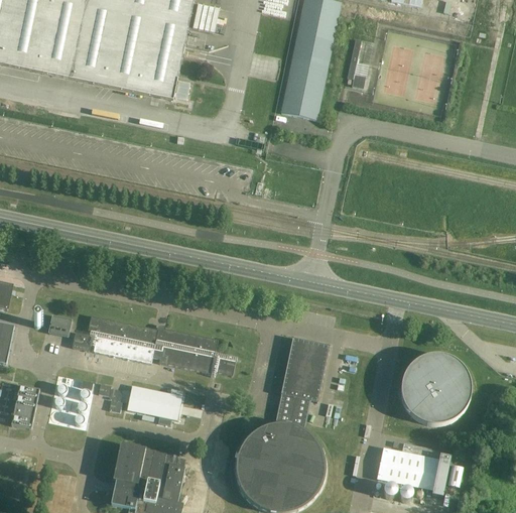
[(0,0),(0,61),(71,78),(86,0),(0,0)]
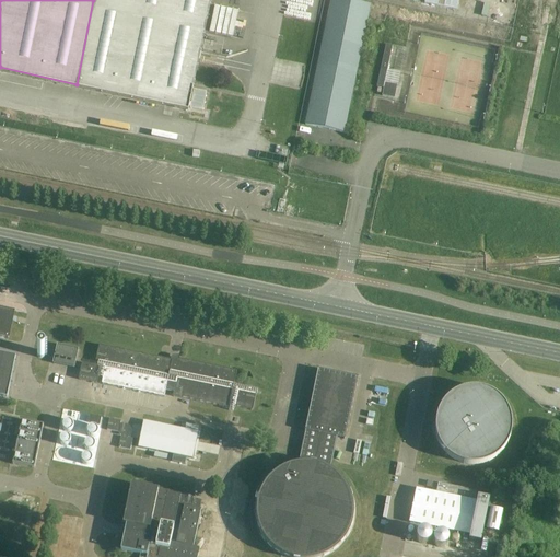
[(93,0),(77,84),(90,86),(188,107),(190,94),(209,0),(93,0)]
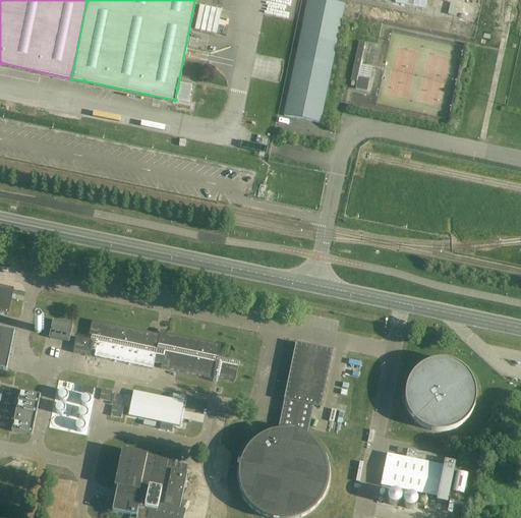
[(321,121),(345,2),(336,0),(306,0),(284,113),(321,121)]
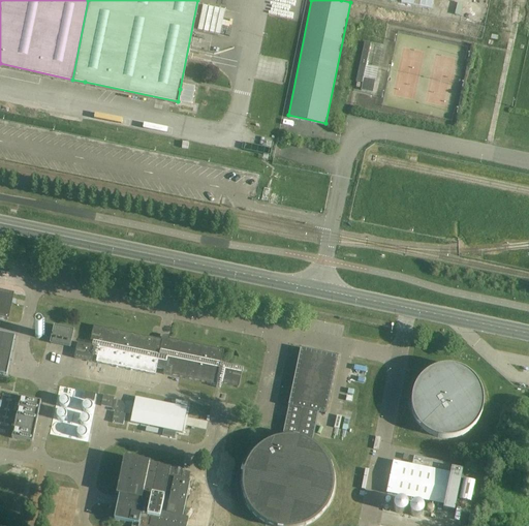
[(364,39),(355,80),(363,81),(361,88),(373,90),(375,78),(376,79),(379,66),(366,63),(370,41),(364,39)]
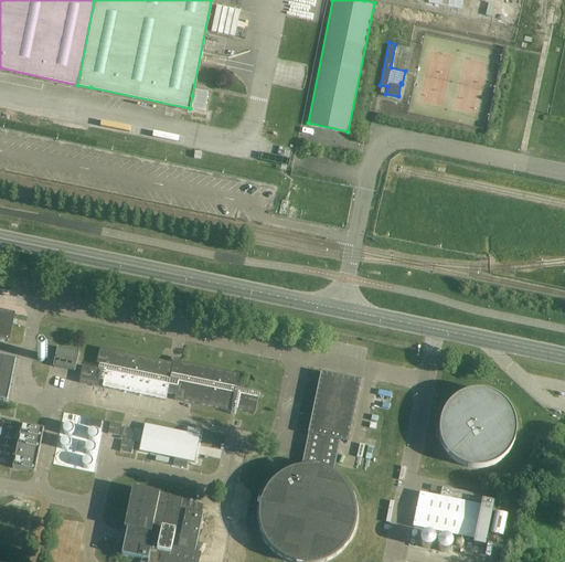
[(195,86),(192,104),(204,106),(208,89),(195,86)]
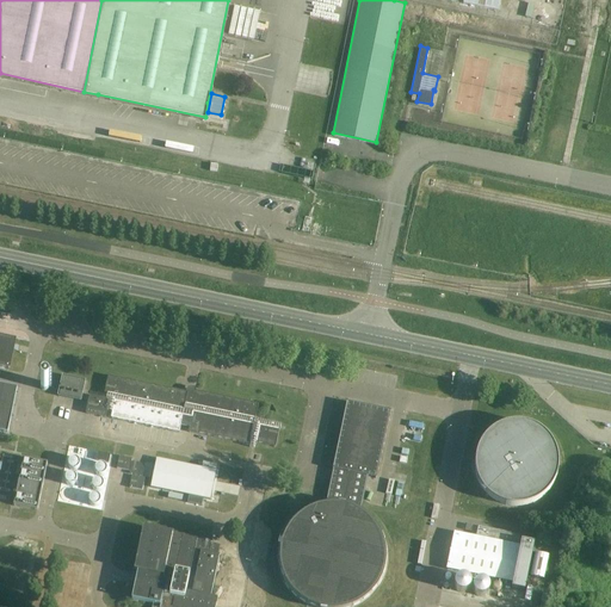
[(12,305),(0,302),(0,310),(11,313),(12,305)]
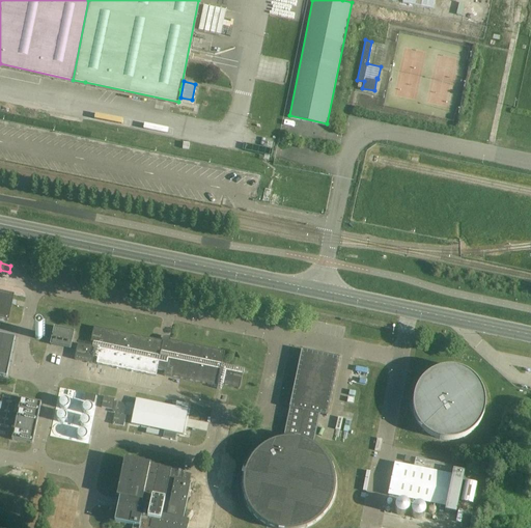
[(0,316),(7,318),(12,295),(0,292),(0,316)]
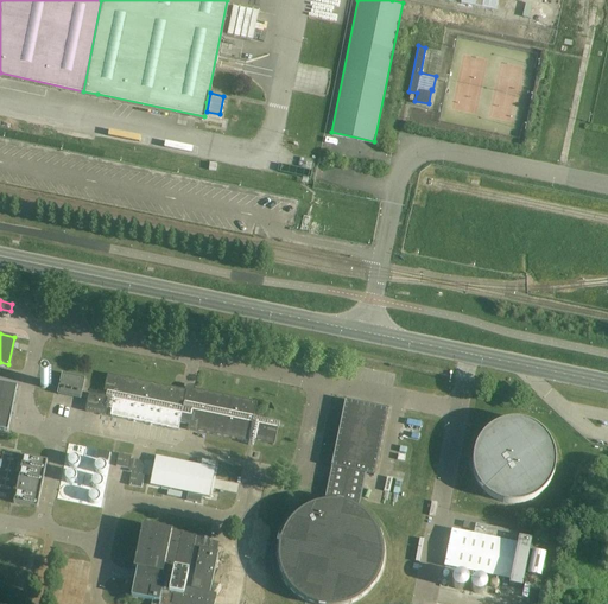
[(62,372),(58,392),(81,396),(86,376),(62,372)]
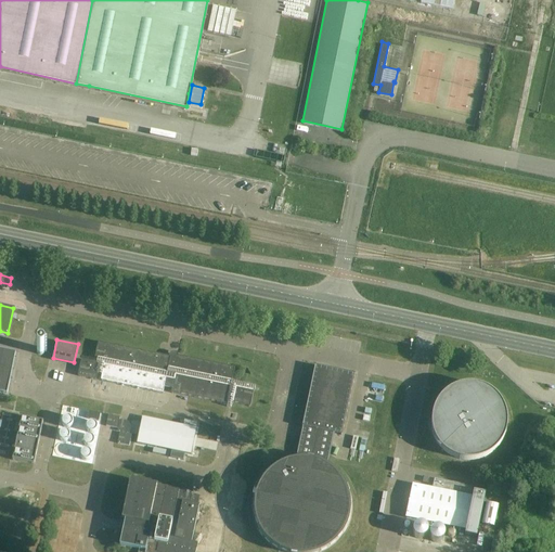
[(97,360),(86,358),(81,357),(77,373),(95,377),(98,371),(102,372),(101,377),(102,379),(101,379),(162,390),(163,390),(164,385),(171,386),(171,390),(226,401),(227,401),(227,403),(231,405),(232,400),(250,405),(254,388),(255,388),(255,384),(232,379),(234,366),(178,352),(177,356),(99,339),(98,339),(98,341),(94,356),(98,356),(97,360)]
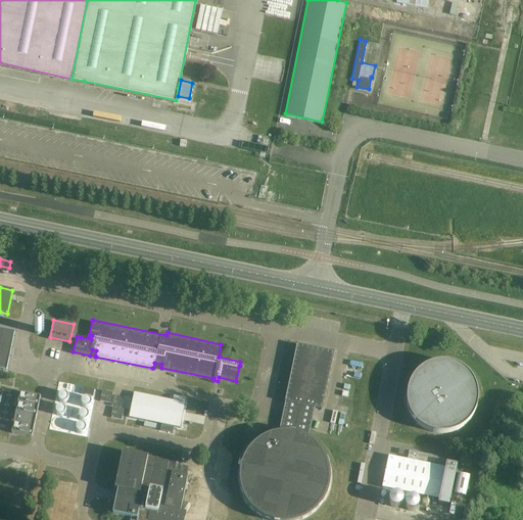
[(0,367),(6,369),(14,329),(0,326),(0,367)]
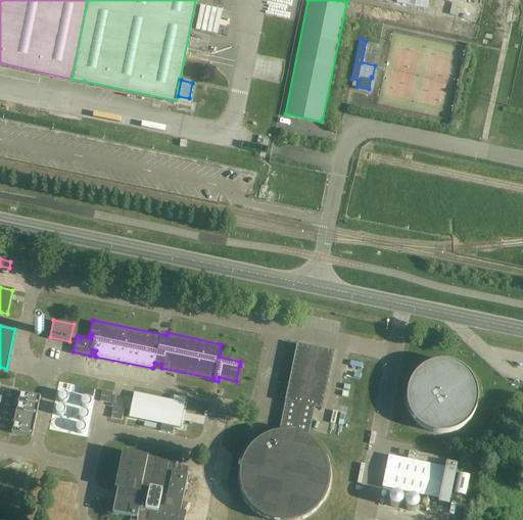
[(322,408),(326,388),(334,350),(296,342),(284,399),(285,399),(280,422),(278,429),(275,430),(272,431),(269,432),(268,432),(266,433),(264,434),(260,436),(258,437),(256,438),(255,439),(254,440),(253,441),(251,443),(250,444),(248,446),(247,447),(246,450),(246,451),(245,452),(244,453),(243,454),(243,456),(242,459),(241,460),(240,462),(240,463),(240,465),(239,466),(239,469),(239,471),(239,473),(239,475),(239,476),(239,478),(239,481),(239,483),(240,485),(240,487),(241,490),(242,492),(243,495),(244,498),(245,499),(246,501),(249,504),(250,506),(251,507),(252,508),(253,509),(255,511),(257,512),(259,513),(260,514),(262,515),(264,516),(266,517),(268,517),(269,518),(271,519),(274,519),(276,519),(277,519),(290,519),(292,519),(294,519),(295,519),(297,519),(299,518),(301,517),(303,516),(305,515),(307,514),(310,513),(311,512),(312,512),(314,510),(317,508),(319,505),(322,502),(324,499),(326,494),(327,491),(328,487),(329,484),(330,480),(330,476),(330,472),(330,470),(330,469),(329,467),(329,465),(328,462),(328,461),(327,459),(327,458),(326,456),(325,455),(325,454),(324,452),(323,450),(321,447),(319,444),(317,442),(316,441),(315,440),(313,439),(312,438),(311,437),(310,436),(308,436),(311,427),(315,406),(322,408)]
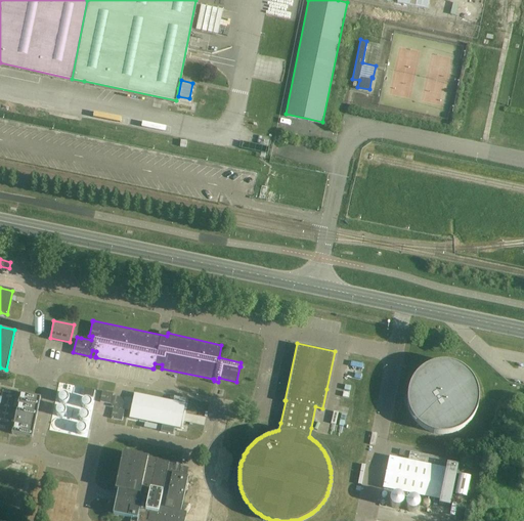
[(479,399),(479,396),(479,393),(478,390),(478,387),(477,384),(476,381),(474,378),(473,376),(471,373),(469,371),(466,368),(464,366),(461,365),(459,363),(455,362),(452,361),(449,360),(446,360),(443,360),(440,360),(437,360),(434,361),(431,362),(428,363),(425,364),(423,366),(420,368),(418,371),(416,373),(413,376),(411,378),(410,381),(409,384),(408,387),(407,390),(407,393),(407,396),(407,399),(407,402),(408,405),(409,408),(410,411),(411,414),(413,417),(416,419),(418,422),(420,424),(423,426),(425,427),(428,429),(431,430),(434,431),(437,431),(440,432),(443,432),(446,432),(449,431),(452,431),(455,430),(459,429),(461,427),(464,426),(466,424),(469,422),(471,419),(473,417),(474,414),(476,411),(477,408),(478,405),(478,402),(479,399)]
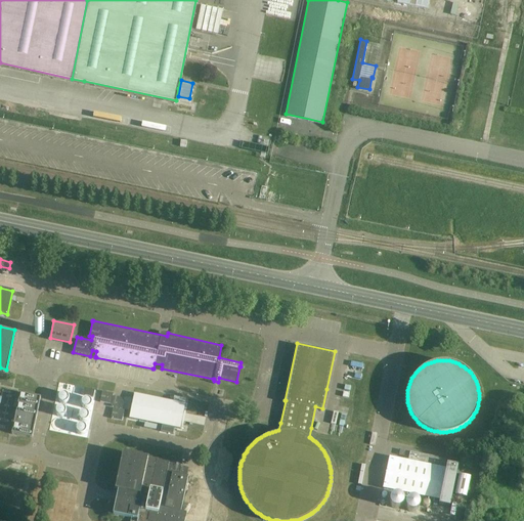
[(83,392),(93,394),(94,388),(84,386),(83,392)]
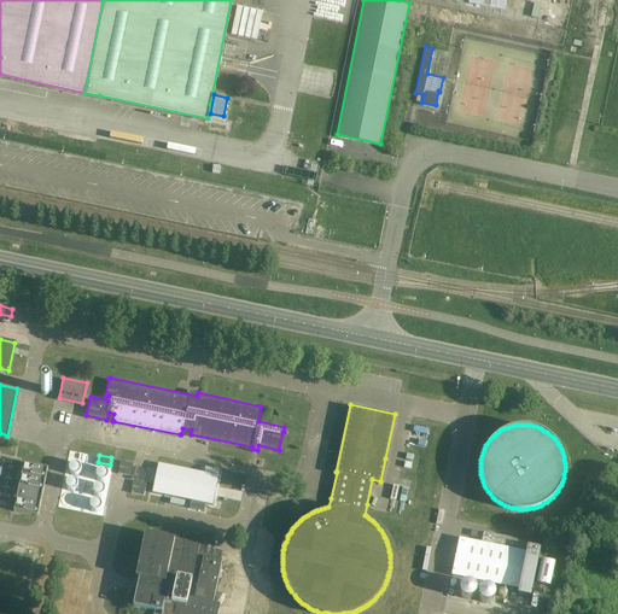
[(3,456),(1,463),(0,463),(0,502),(11,504),(16,477),(19,478),(22,468),(18,467),(19,460),(3,456)]
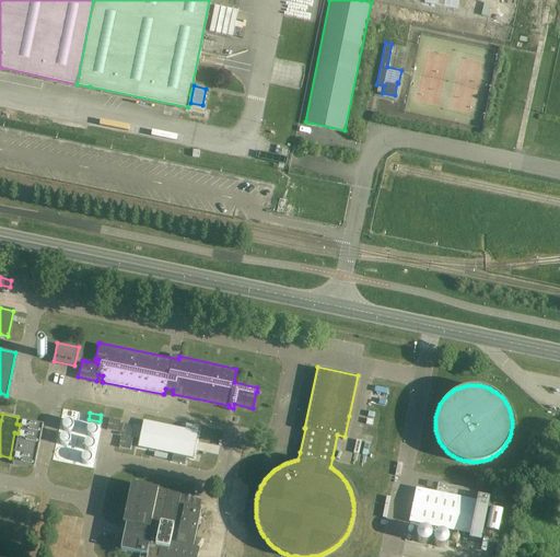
[(118,430),(121,418),(109,416),(107,427),(118,430)]
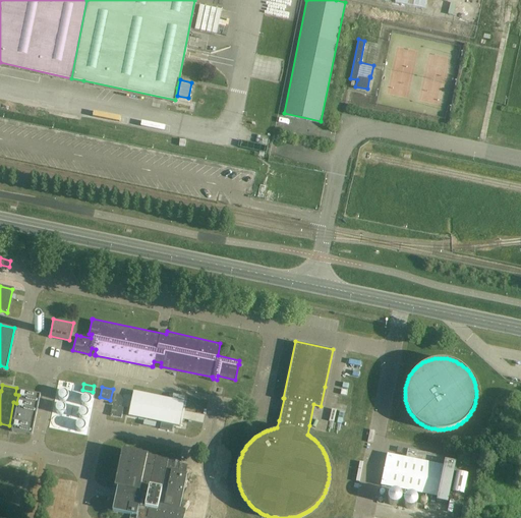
[(58,392),(58,393),(58,394),(58,395),(59,396),(60,397),(61,398),(62,398),(63,398),(64,398),(65,397),(66,397),(66,396),(67,396),(67,395),(67,394),(67,393),(67,392),(67,391),(66,390),(66,389),(65,389),(64,388),(63,388),(62,388),(61,388),(60,389),(59,390),(59,391),(58,391),(58,392)]
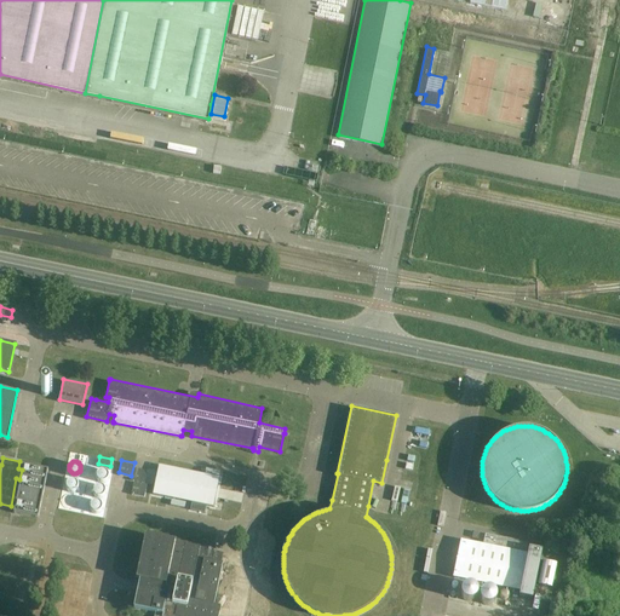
[(47,467),(23,462),(13,511),(38,516),(47,467)]
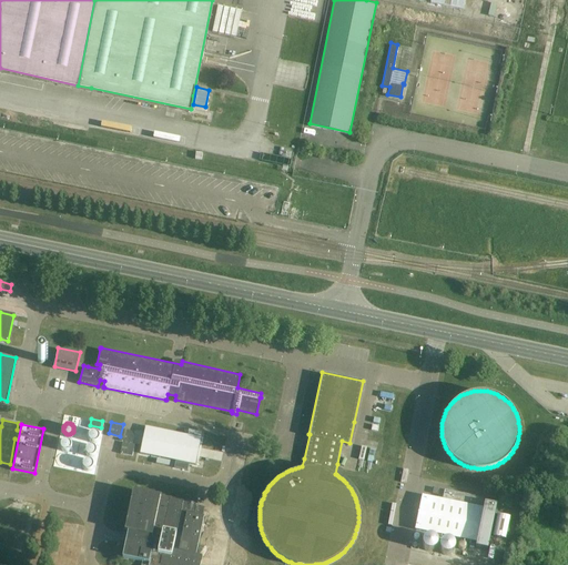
[(145,424),(140,451),(175,458),(174,465),(188,468),(189,461),(195,463),(201,436),(145,424)]
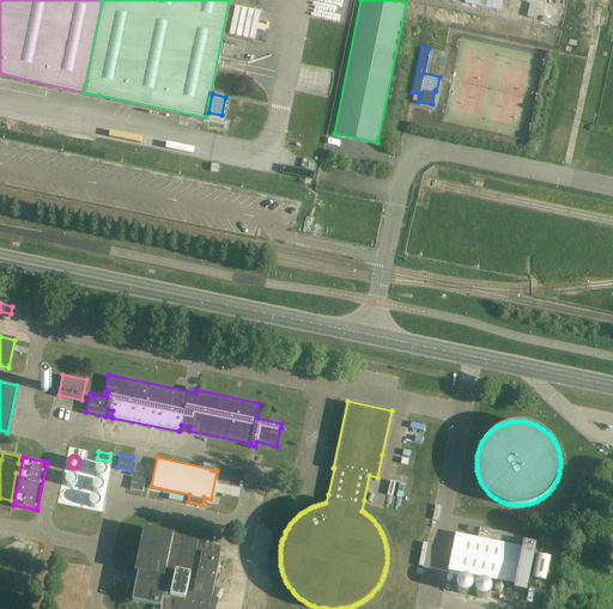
[(96,467),(96,468),(96,469),(96,470),(97,472),(97,473),(98,473),(99,474),(101,474),(102,474),(103,474),(104,473),(105,472),(107,470),(107,469),(107,468),(107,467),(107,466),(107,464),(105,464),(104,463),(104,462),(103,462),(102,462),(101,462),(99,462),(98,462),(97,463),(97,464),(96,464),(96,466),(96,467)]
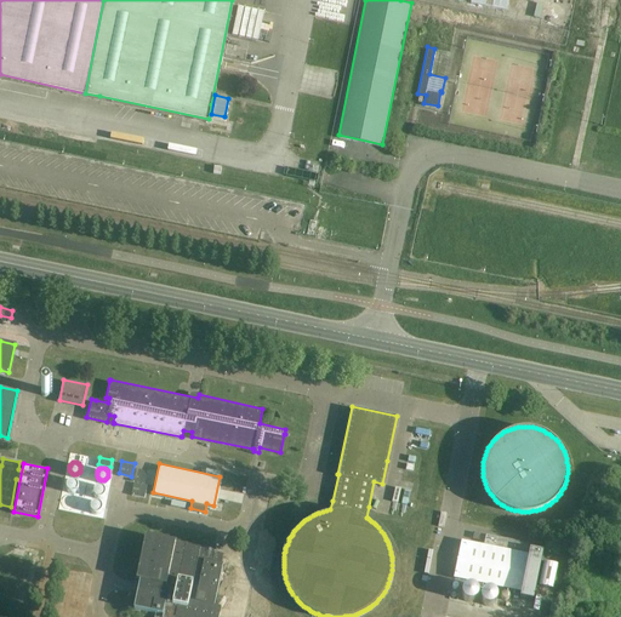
[(67,483),(66,484),(67,485),(67,486),(67,487),(68,487),(68,489),(69,489),(70,490),(72,490),(73,490),(74,490),(74,489),(75,489),(77,487),(78,486),(78,485),(78,484),(78,483),(78,481),(77,481),(77,480),(75,479),(74,479),(74,478),(73,478),(72,478),(70,478),(69,479),(68,479),(68,480),(67,481),(67,483)]
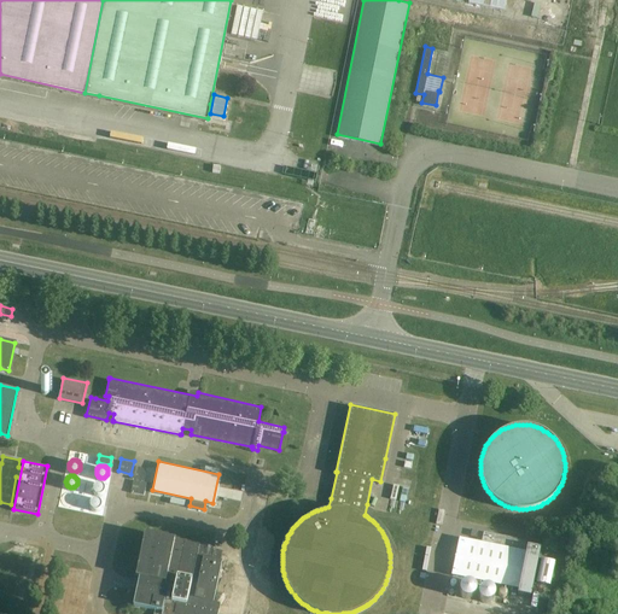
[(133,478),(130,490),(144,493),(146,480),(133,478)]
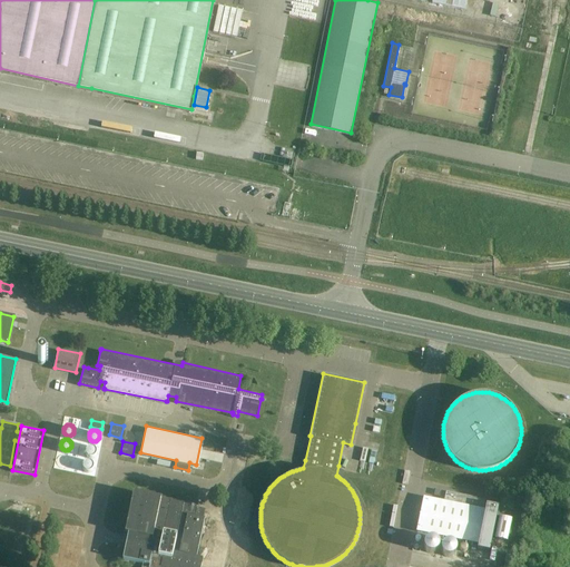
[(86,449),(86,450),(86,451),(87,452),(87,453),(88,453),(88,455),(89,455),(90,455),(91,455),(92,455),(94,455),(95,453),(96,452),(96,451),(96,450),(97,449),(96,449),(96,448),(96,447),(95,446),(94,445),(92,445),(91,445),(90,445),(89,445),(88,445),(88,446),(87,446),(87,447),(86,448),(86,449)]
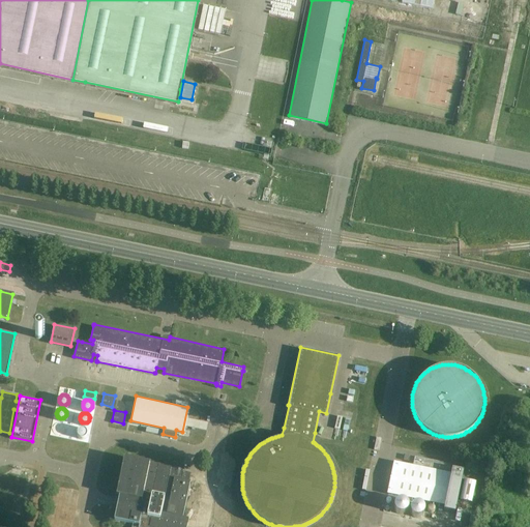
[(77,430),(77,431),(77,432),(78,433),(78,434),(78,435),(79,435),(80,436),(81,436),(82,436),(83,436),(84,436),(85,435),(86,434),(86,433),(87,432),(87,431),(87,430),(86,430),(86,429),(85,428),(84,427),(83,427),(82,427),(81,427),(80,427),(79,428),(78,428),(78,429),(78,430),(77,430)]
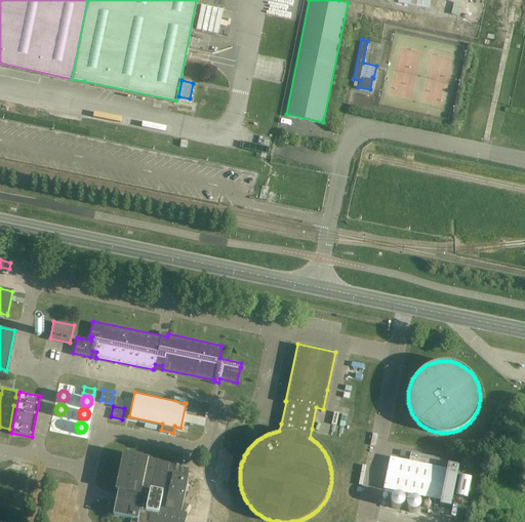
[(382,487),(440,498),(439,504),(450,506),(458,465),(449,463),(450,458),(410,450),(408,459),(390,455),(382,487)]
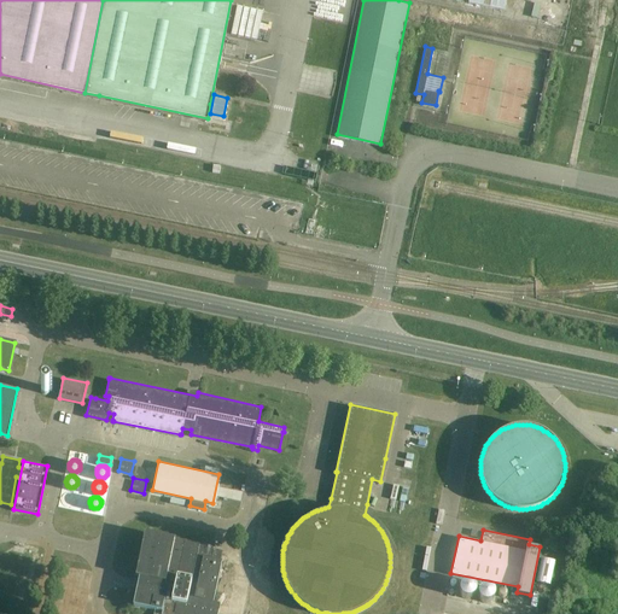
[(163,613),(216,613),(220,602),(213,601),(222,559),(211,556),(214,545),(145,531),(135,574),(139,576),(138,583),(133,604),(155,608),(153,613),(161,613),(163,613)]
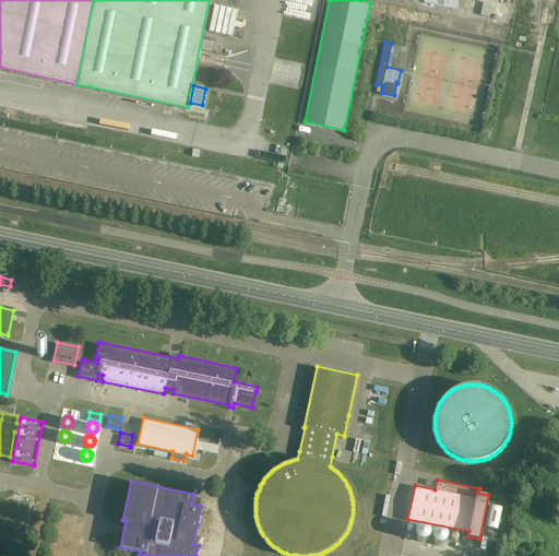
[(412,539),(415,522),(407,521),(404,537),(412,539)]
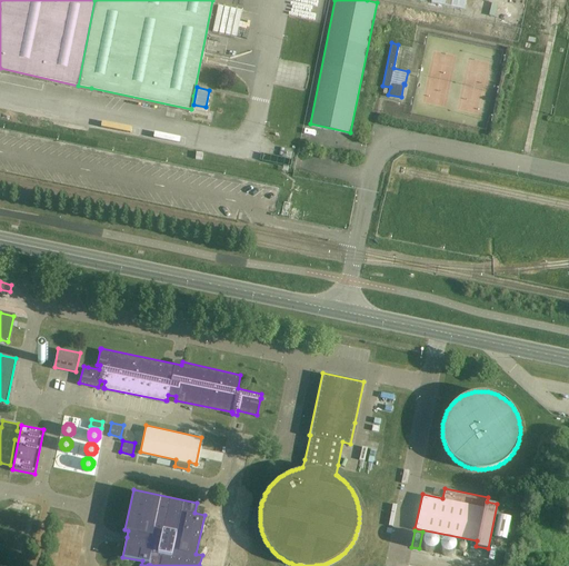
[(422,540),(422,542),(422,544),(422,545),(423,546),(425,547),(426,548),(427,549),(428,549),(429,549),(431,549),(432,549),(433,549),(435,548),(436,547),(437,546),(438,545),(438,544),(438,542),(438,540),(438,539),(437,538),(436,537),(435,536),(433,535),(432,535),(431,534),(429,534),(428,535),(427,535),(426,536),(425,537),(423,538),(422,539),(422,540)]
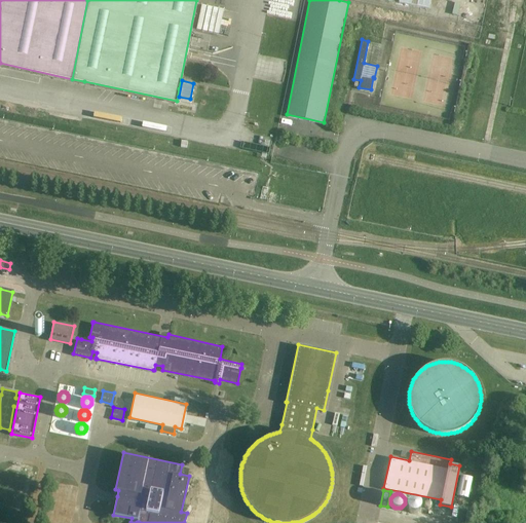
[(407,502),(407,505),(407,506),(407,507),(408,508),(409,509),(410,510),(411,511),(412,511),(413,512),(414,512),(416,511),(417,511),(418,510),(419,509),(420,508),(420,507),(421,506),(421,505),(421,502),(420,501),(420,500),(419,499),(418,498),(417,497),(416,497),(414,497),(413,497),(412,497),(411,497),(410,498),(409,499),(408,500),(407,501),(407,502)]
